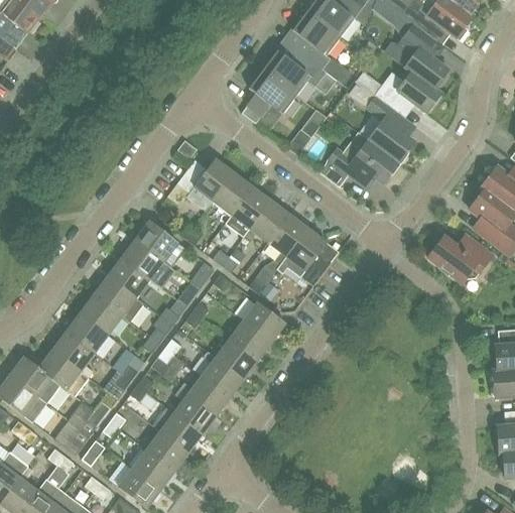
[(13,21),(27,32),(50,1),(49,0),(0,0),(0,33),(2,35),(13,21)]
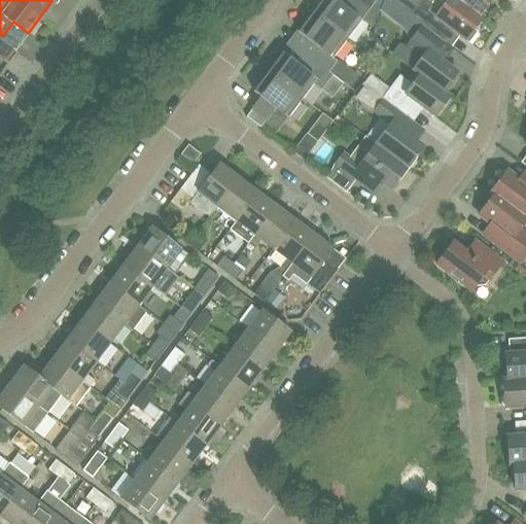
[(348,37),(363,16),(374,25),(378,13),(359,0),(343,0),(342,2),(339,0),(320,0),(313,10),(348,37)]
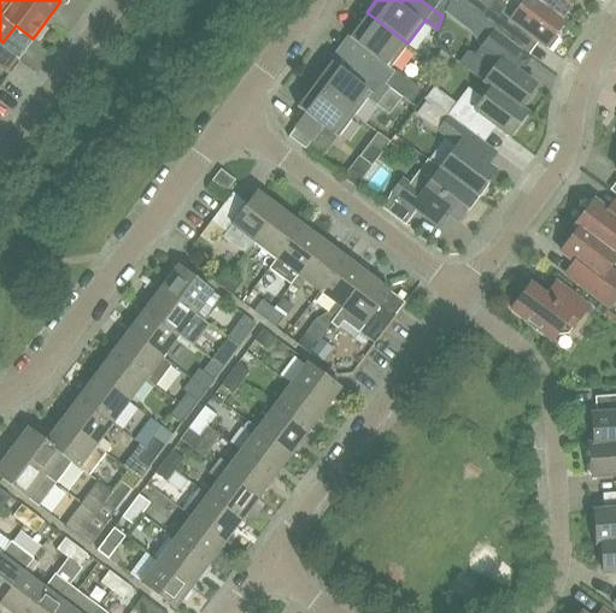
[(421,0),(443,16),(449,0),(421,0)]
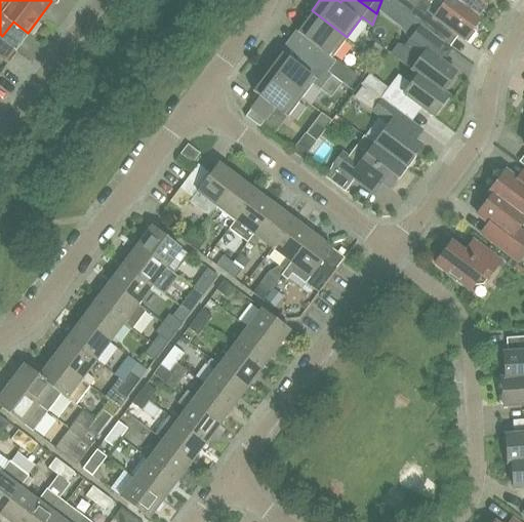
[(481,15),(478,13),(477,13),(458,0),(444,0),(442,3),(438,0),(434,0),(432,2),(429,0),(418,0),(408,13),(420,23),(435,33),(443,22),(460,34),(460,35),(468,41),(476,30),(473,27),(481,15)]
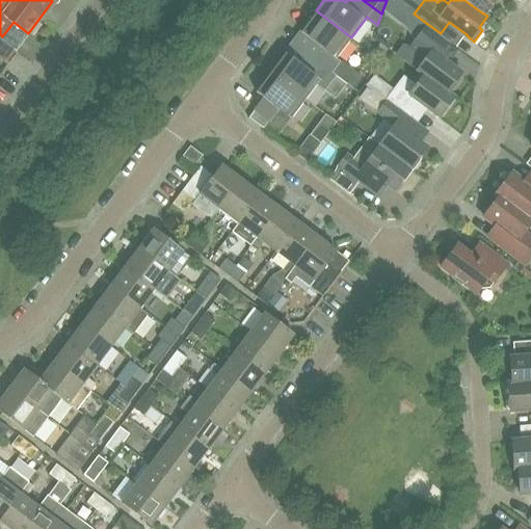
[(484,14),(494,0),(465,0),(483,14),(484,14)]
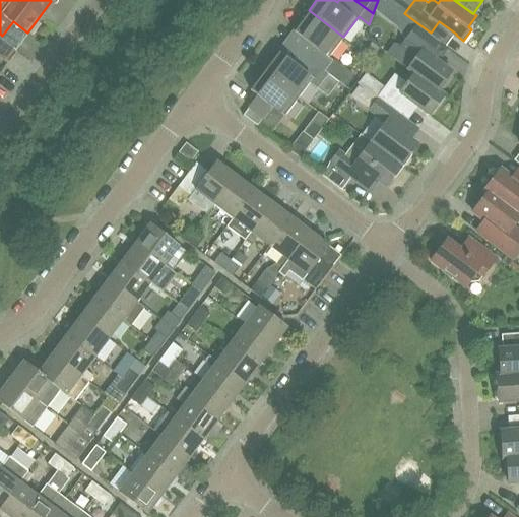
[(329,55),(343,37),(309,10),(295,29),(312,43),(305,53),(325,69),(325,68),(333,58),(329,55)]
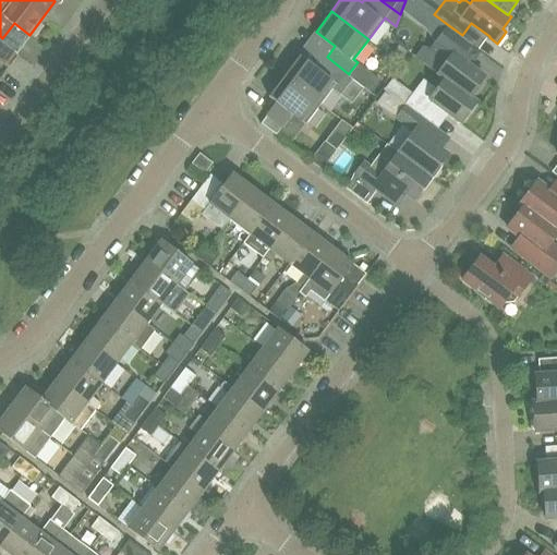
[(485,74),(458,53),(468,39),(462,35),(447,24),(434,14),(425,25),(438,36),(432,45),(422,45),(416,53),(439,69),(437,72),(444,77),(445,76),(469,95),(470,94),(485,74)]
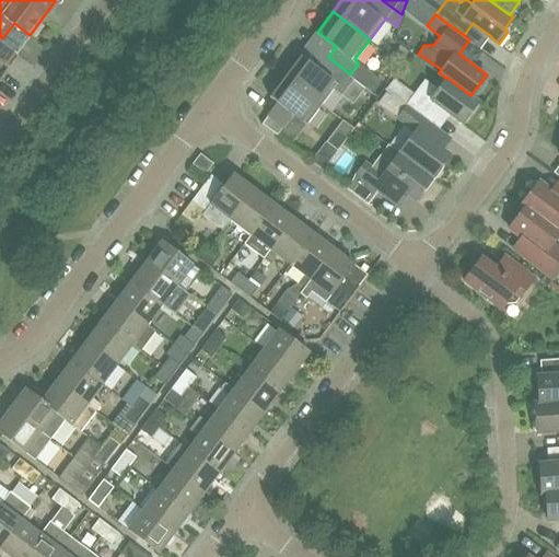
[(354,77),(350,73),(350,74),(328,57),(319,68),(301,54),(284,74),(322,102),(334,86),(342,92),(354,77)]
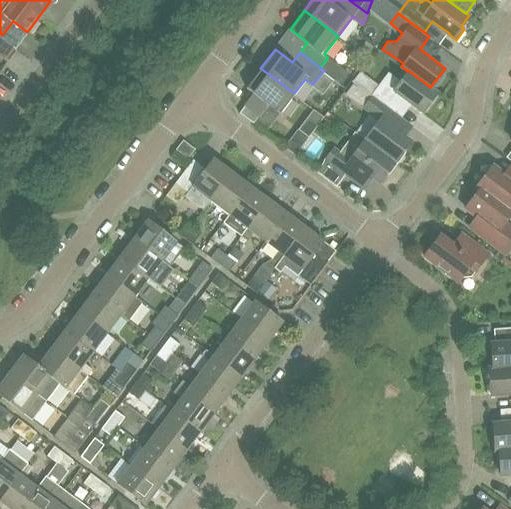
[(294,93),(260,68),(246,87),(250,89),(245,95),(249,98),(239,111),(253,122),(268,103),(280,112),(294,93)]
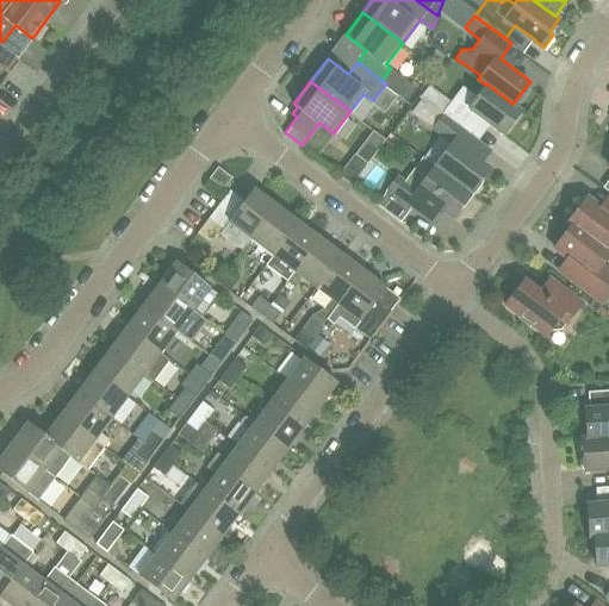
[(521,108),(514,102),(513,104),(486,83),(485,85),(478,95),(463,83),(442,111),(445,112),(464,126),(476,111),(503,132),(521,108)]
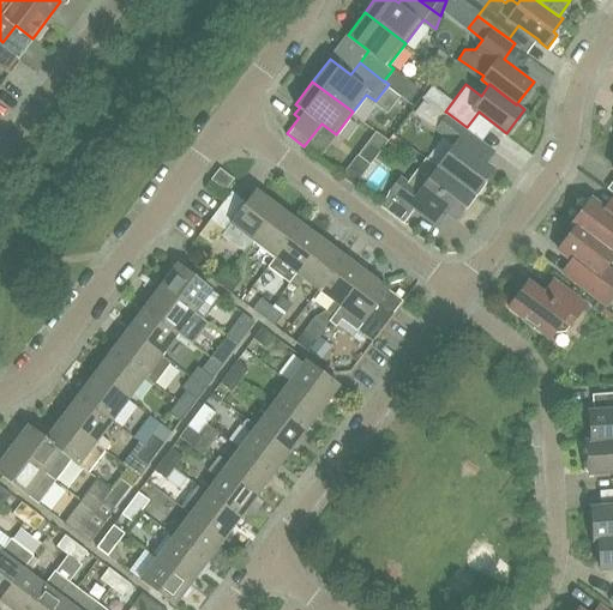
[(486,162),(494,149),(466,128),(467,127),(448,113),(437,127),(456,142),(438,164),(438,165),(474,193),(493,167),(486,162)]
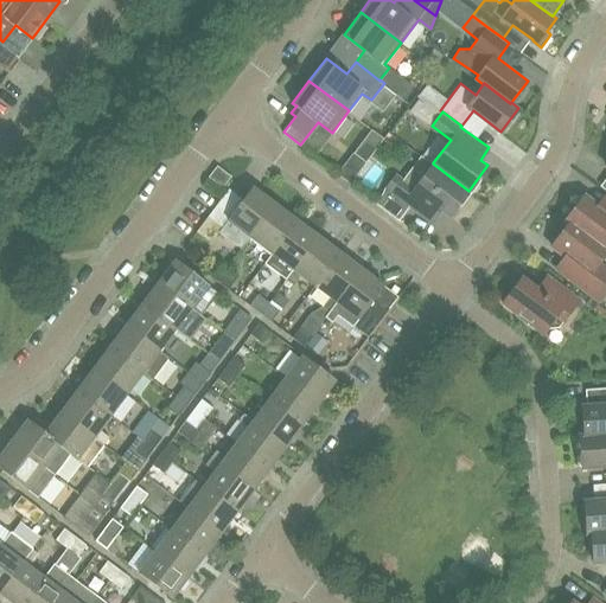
[(350,183),(384,136),(371,128),(338,172),(350,183)]
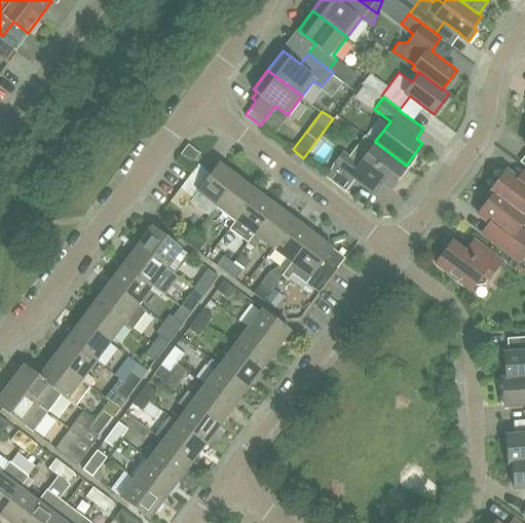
[(375,141),(365,134),(349,155),(343,150),(335,161),(375,192),(383,182),(389,187),(406,165),(375,142),(375,141)]
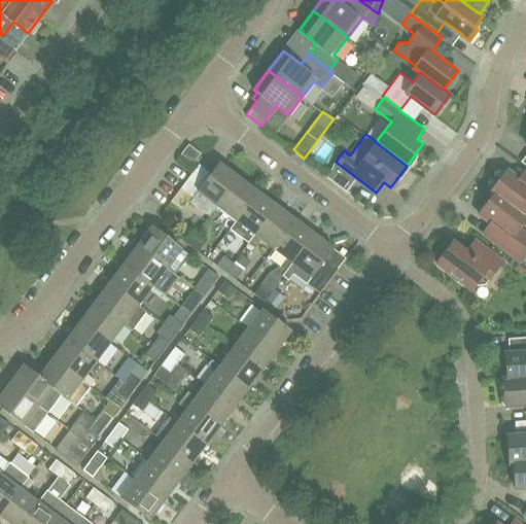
[(202,151),(188,142),(181,152),(194,162),(195,162),(202,151)]
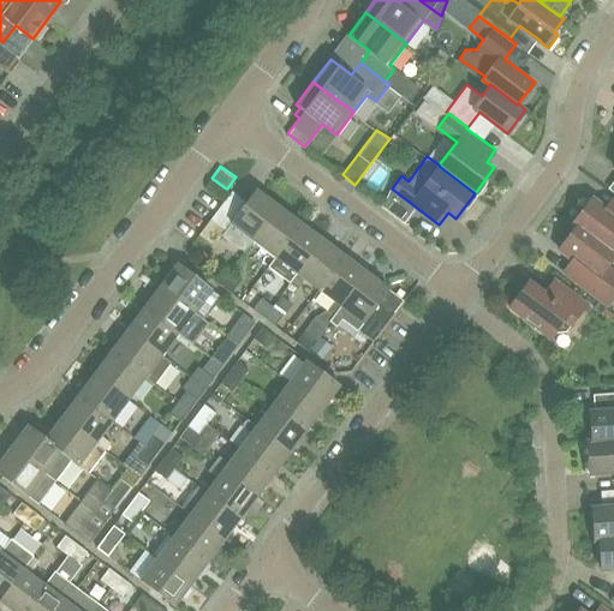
[(254,239),(279,205),(256,189),(248,201),(232,190),(225,199),(212,217),(226,229),(222,234),(246,251),(255,239),(254,239)]
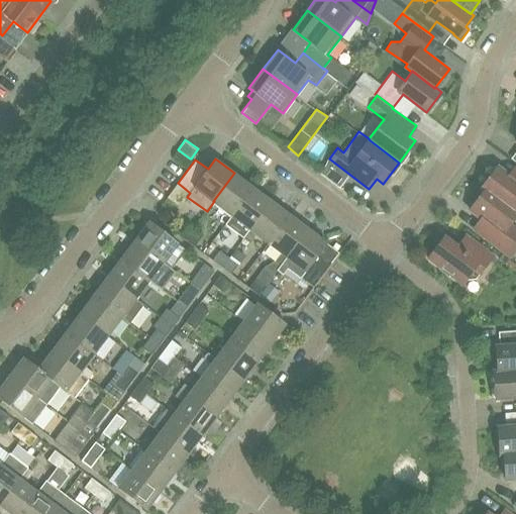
[(515,179),(497,166),(482,186),(485,189),(485,188),(514,210),(515,209),(515,179)]
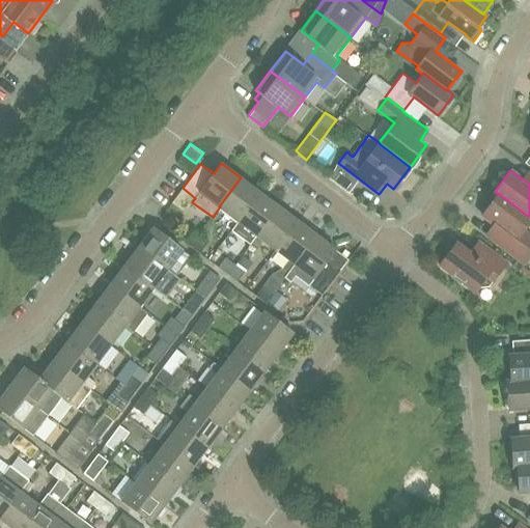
[(238,221),(259,191),(241,177),(219,206),(220,206),(238,221)]
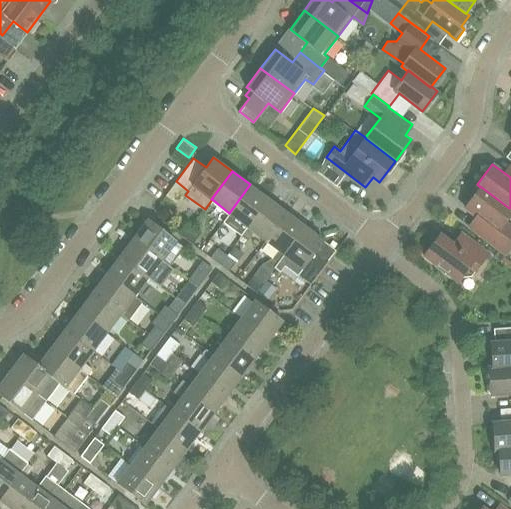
[(241,234),(269,198),(250,184),(229,213),(223,221),(241,234)]
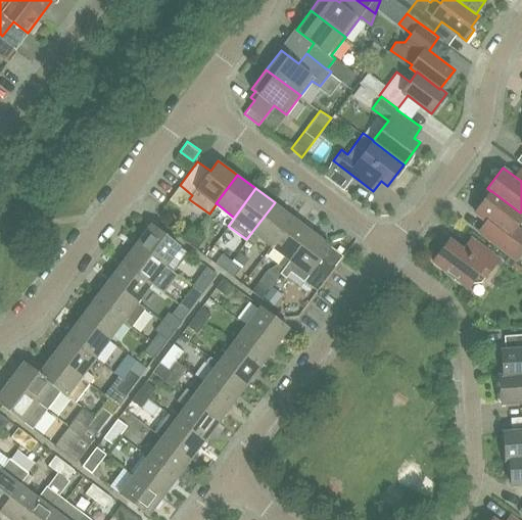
[(521,229),(516,225),(521,217),(521,211),(520,213),(490,190),(490,191),(475,210),(504,232),(495,242),(517,258),(521,251),(521,229)]
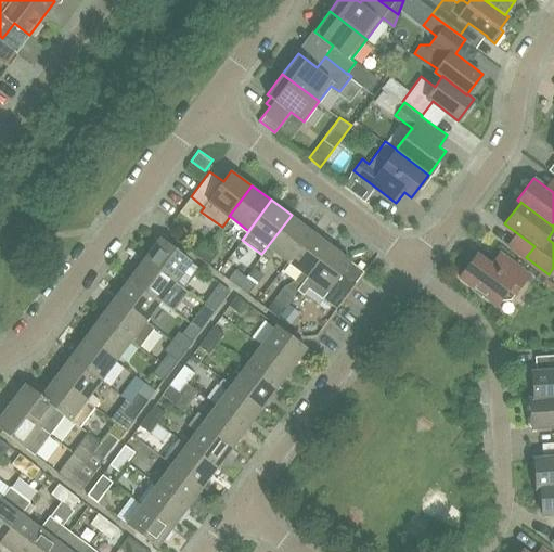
[(288,260),(311,230),(292,215),(261,254),(268,259),(274,251),(288,260)]
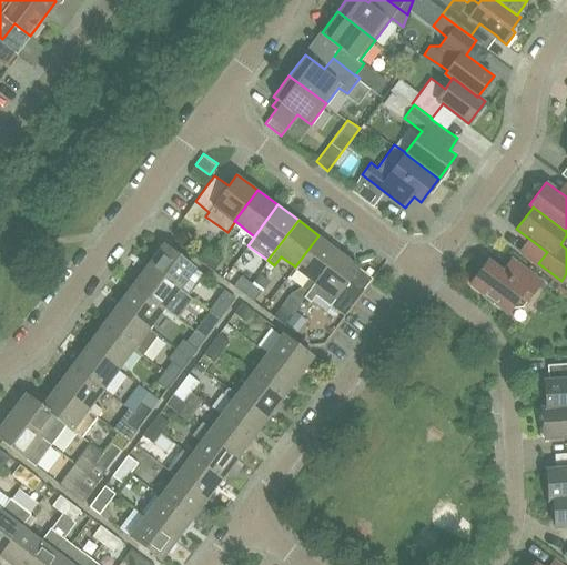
[(310,289),(338,250),(319,235),(295,266),(310,278),(304,284),(310,289)]
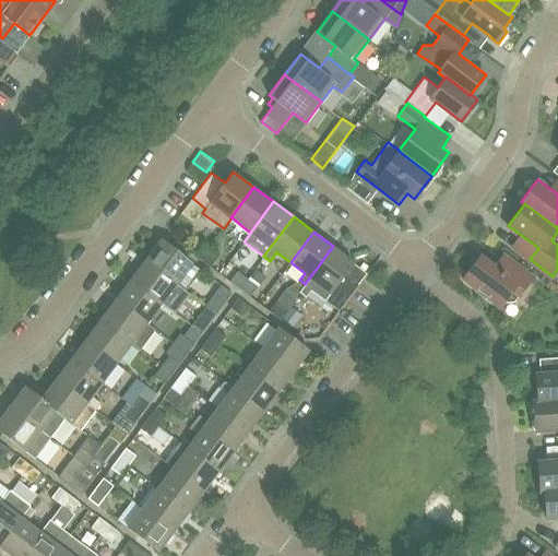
[(201,268),(162,238),(146,259),(177,282),(186,287),(201,268)]
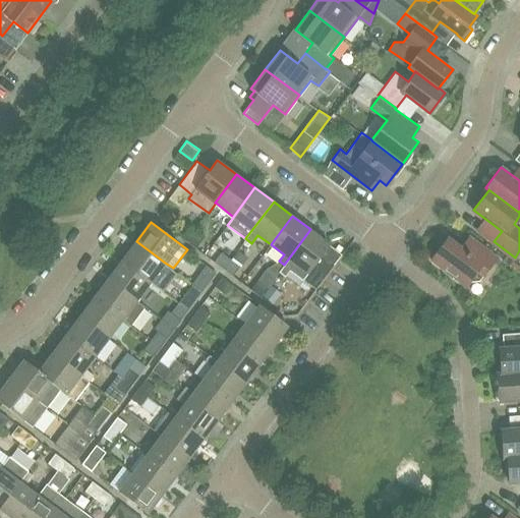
[(334,264),(322,254),(330,244),(310,229),(284,265),(280,271),(284,274),(289,268),(316,288),(334,264)]
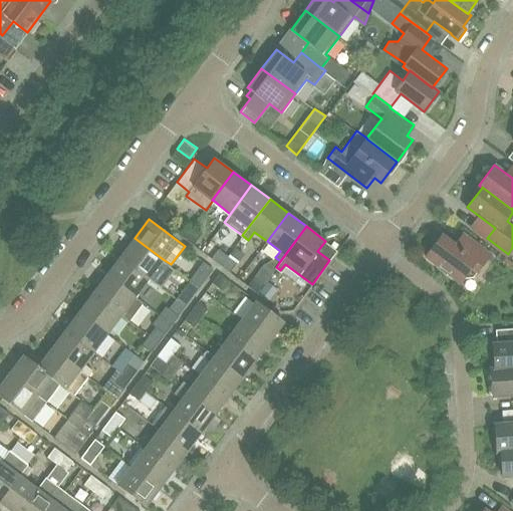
[(201,234),(191,227),(184,237),(194,244),(201,234)]
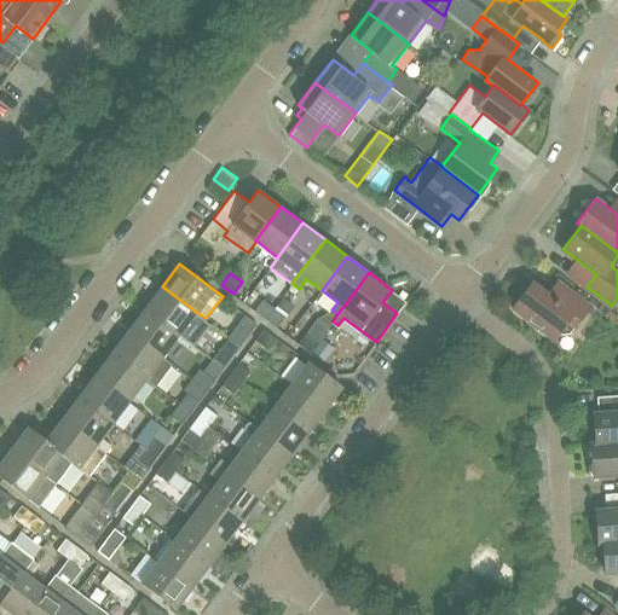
[(570,332),(590,305),(558,280),(548,294),(532,282),(513,307),(554,338),(558,334),(570,332)]
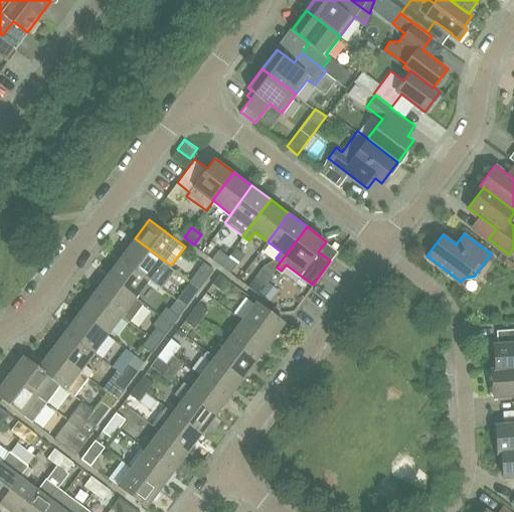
[(163,260),(135,238),(121,257),(149,278),(163,260)]
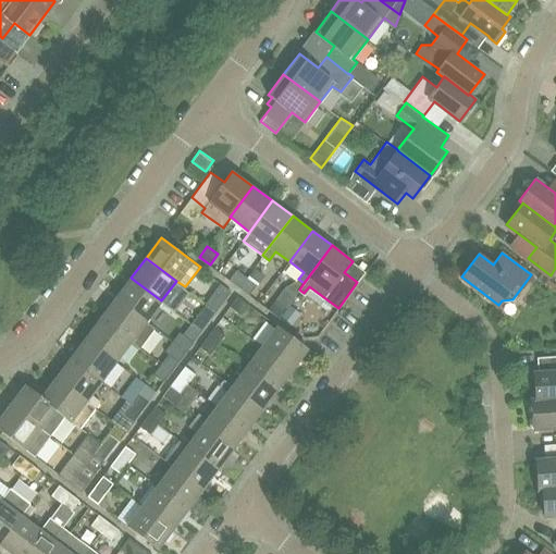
[(239,286),(247,277),(237,269),(230,279),(239,286)]
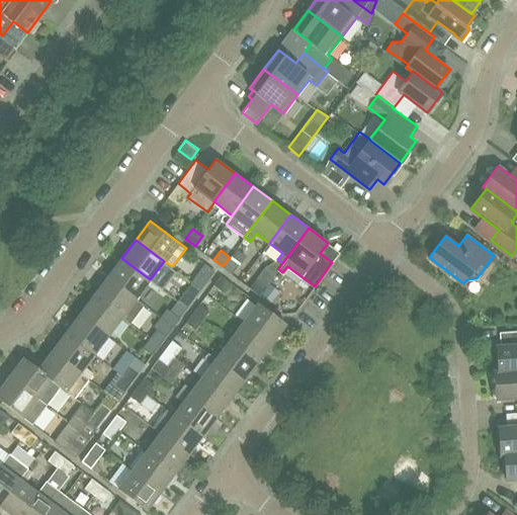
[(239,264),(230,257),(223,266),(232,273),(239,264)]
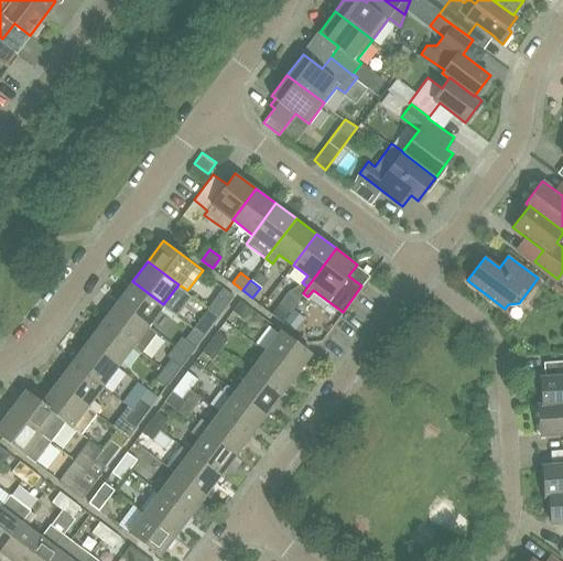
[(163,304),(132,281),(117,301),(149,325),(149,324),(163,304)]
